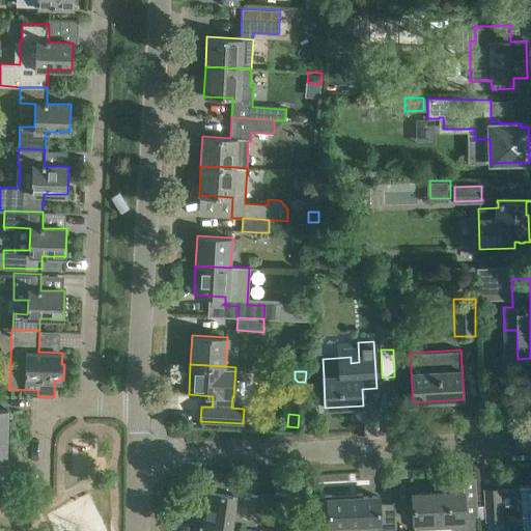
[(226,493),(227,479),(210,480),(203,526),(199,526),(198,530),(259,530),(239,527),(239,530),(230,529),(235,494),(226,493)]
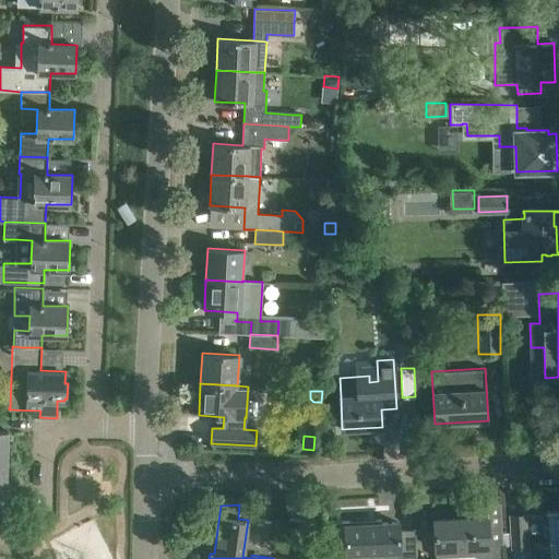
[(511,515),(512,547),(558,544),(558,547),(558,516),(526,520),(525,515),(511,515)]
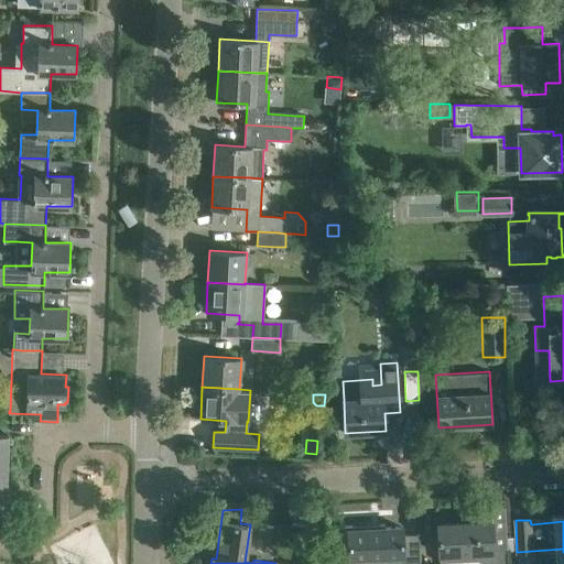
[(440,563),(480,562),(481,563),(507,563),(506,530),(492,530),(491,522),(437,524),(440,563)]
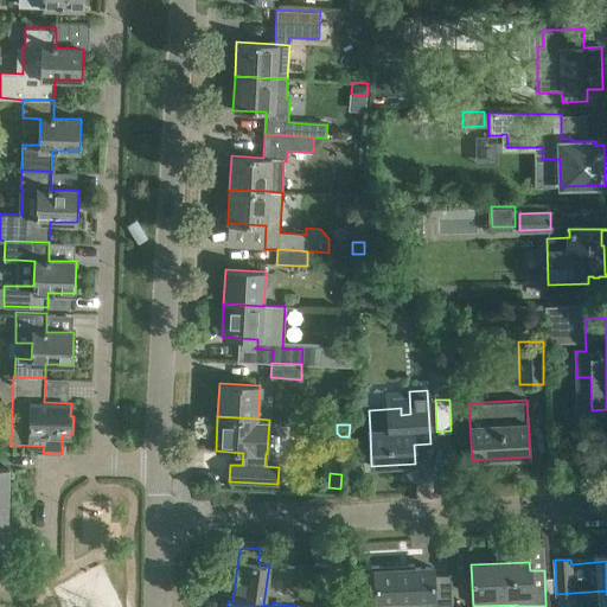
[(371,577),(357,579),(357,580),(357,606),(378,606),(378,601),(384,601),(427,599),(432,599),(432,606),(452,606),(452,575),(433,575),(432,567),(414,568),(414,564),(371,566),(371,577)]
